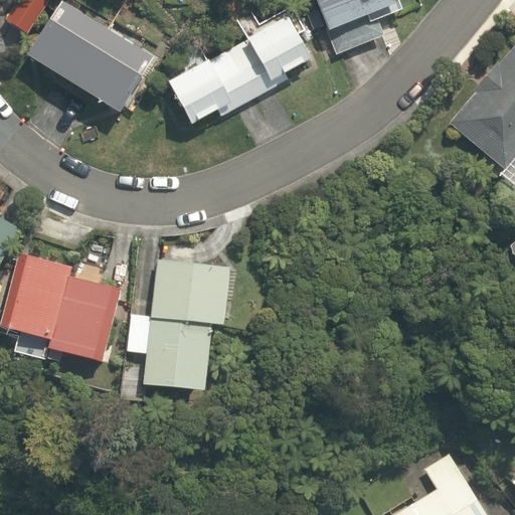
[(27,34),(47,1),(45,0),(17,0),(5,21),(27,34)]
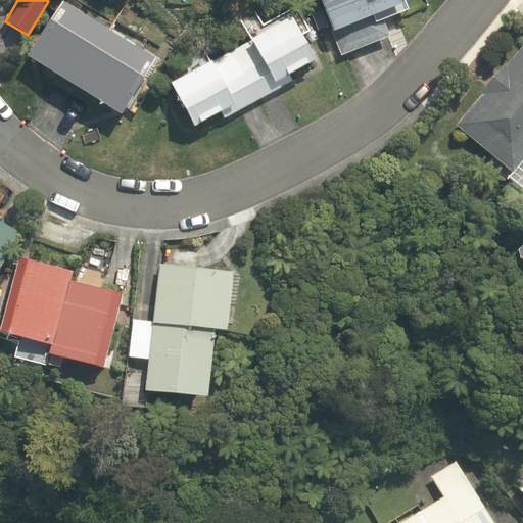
[(332,31),(342,56),(391,37),(385,21),(407,12),(401,0),(321,0),(334,30),(332,31)]
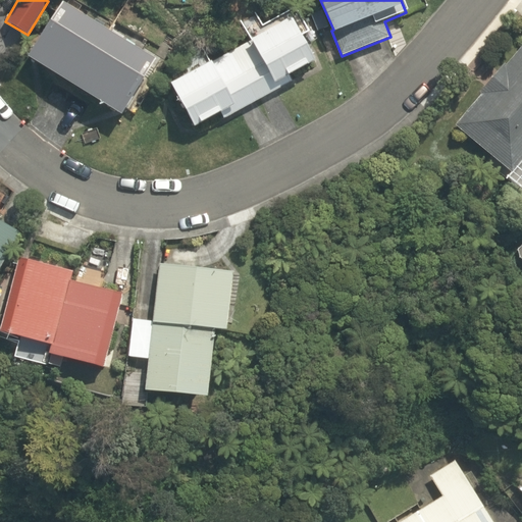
[(156,60),(59,3),(25,59),(122,117),(156,60)]
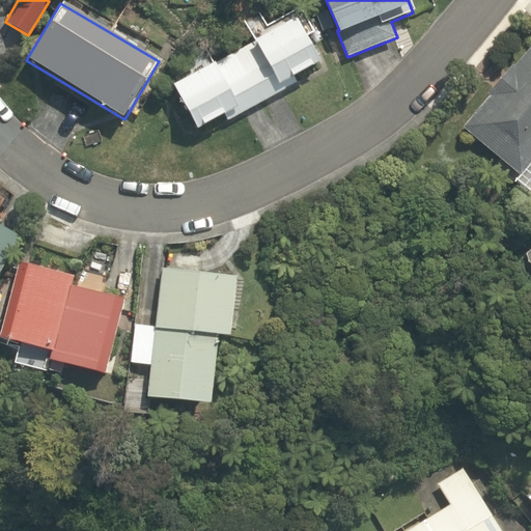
[(196,129),(322,65),(295,12),(169,76),(196,129)]
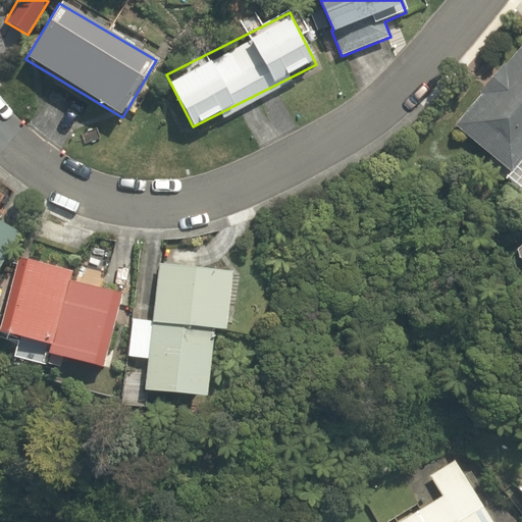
[(456,126),(513,173),(521,161),(521,47),(507,66),(505,64),(480,93),(482,95),(456,126)]
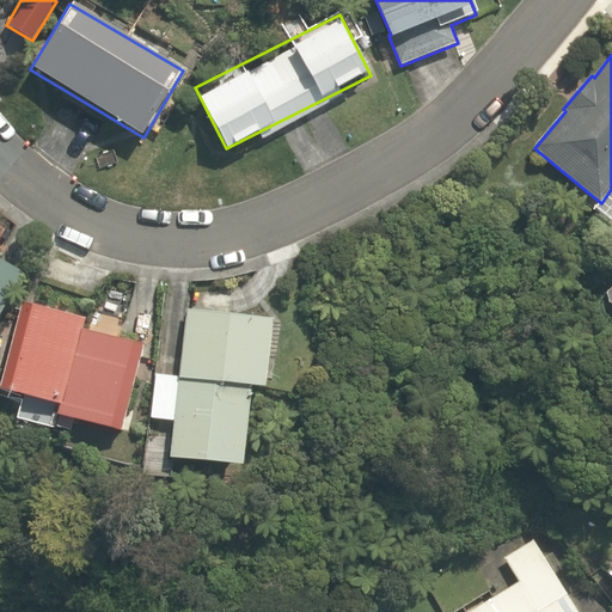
[(0,316),(24,275),(22,273),(0,262),(0,316)]
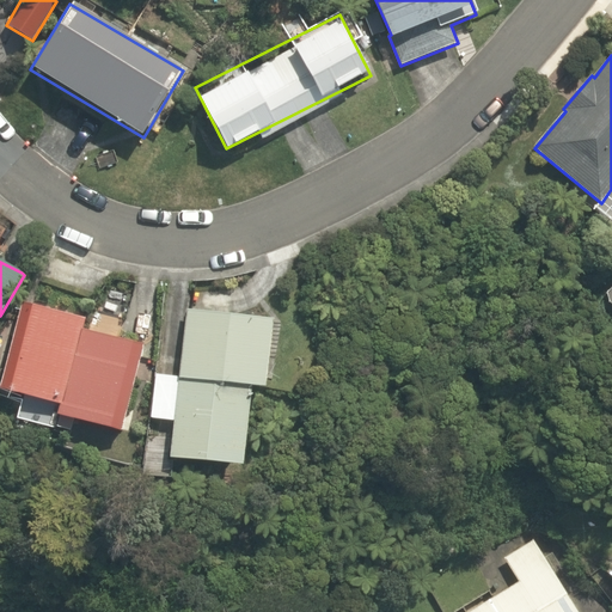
[(0,387),(60,405),(57,415),(117,430),(141,346),(83,330),(85,320),(23,304),(0,387)]
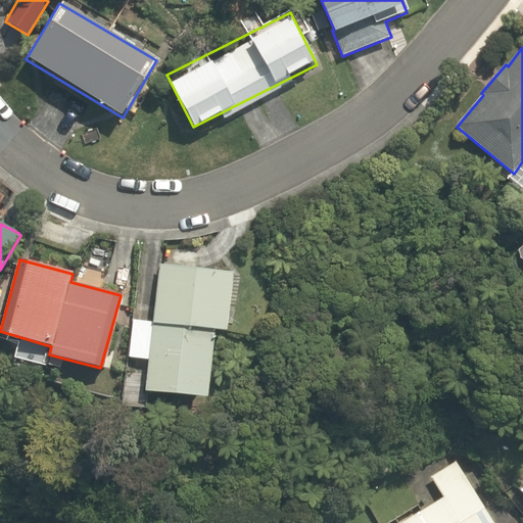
[(232,273),(157,268),(153,331),(131,330),(129,360),(144,361),(142,394),(210,398),(215,332),(228,333),(232,273)]
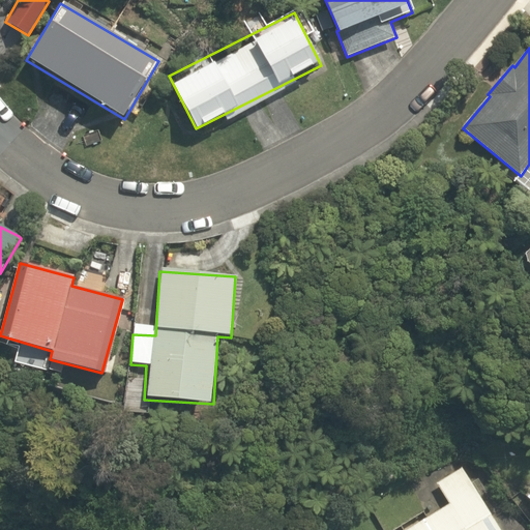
[(407,529),(502,529),(464,467),(437,483),(449,504),(423,519),(424,520),(407,529)]
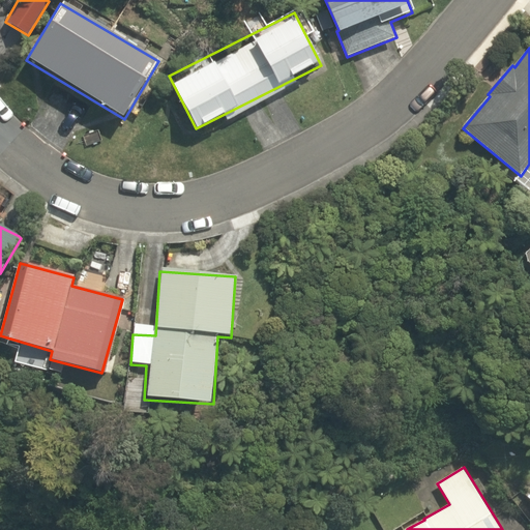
All buildings are outlined.
